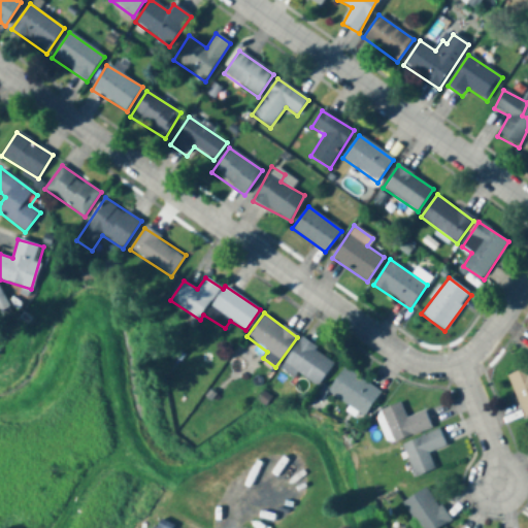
[(318,388),(334,360),(299,339),(283,368),(318,388)]
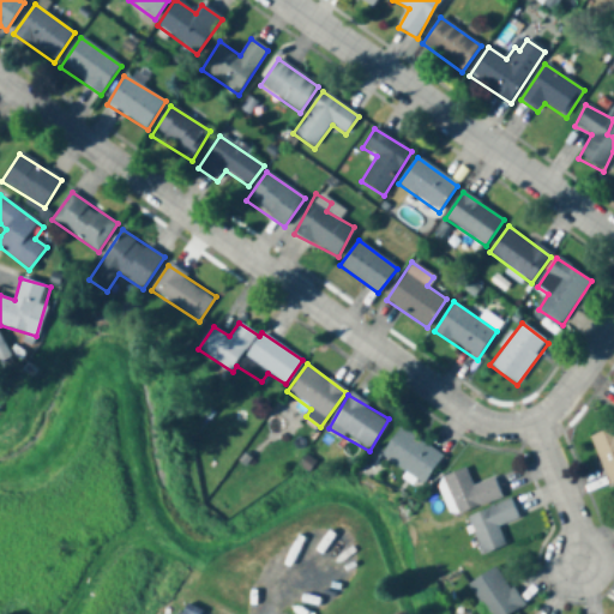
[(380,457),(423,485),(441,456),(399,428),(380,457)]
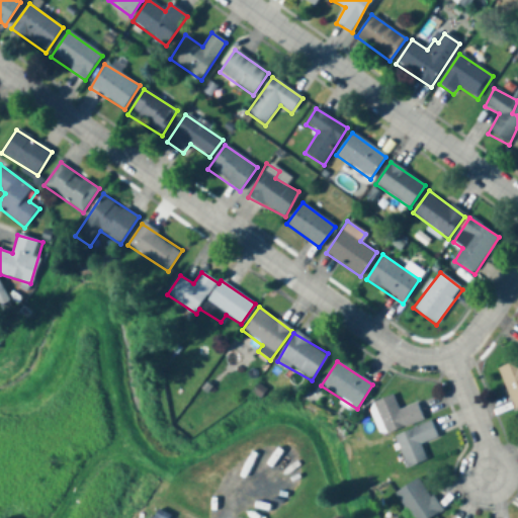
[(516,362),(498,369),(513,409),(517,406),(517,364),(517,365),(516,362)]
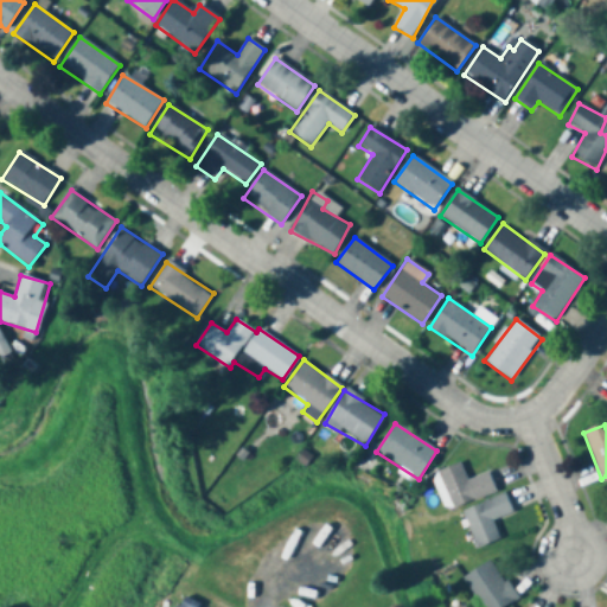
[(496,492),(489,472),(467,480),(460,462),(436,471),(451,509),(496,492)]
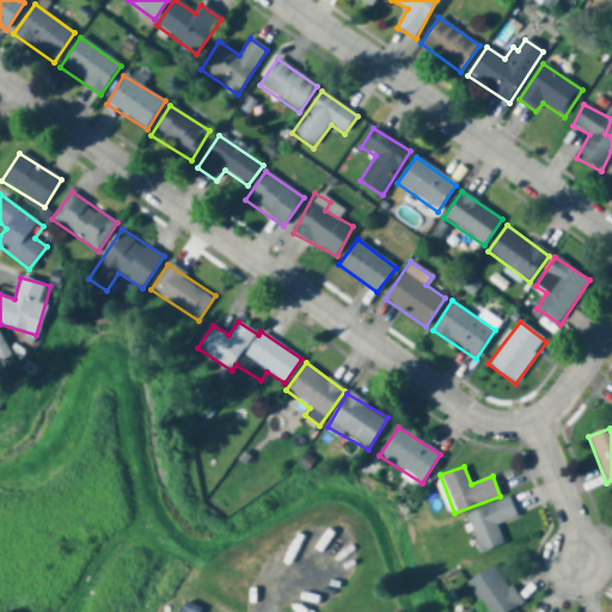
[(496,525),(516,516),(508,497),(465,516),(481,554),(503,543),(496,525)]
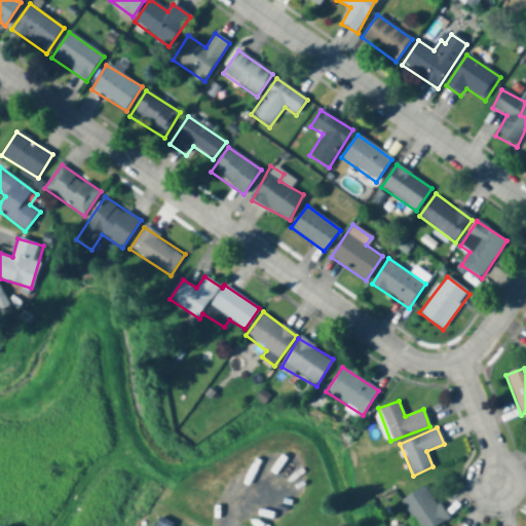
[(402,500),(417,525),(437,525),(449,519),(426,484),(402,500)]
